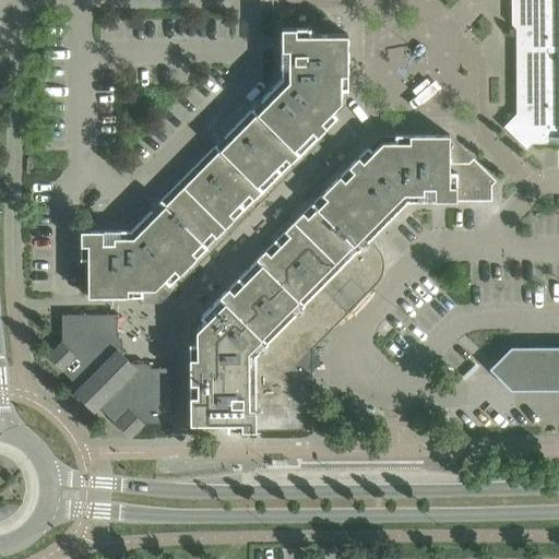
[(558,0),(511,0),(511,24),(516,28),(516,114),(503,127),(526,149),(532,144),(558,143),(558,0)]
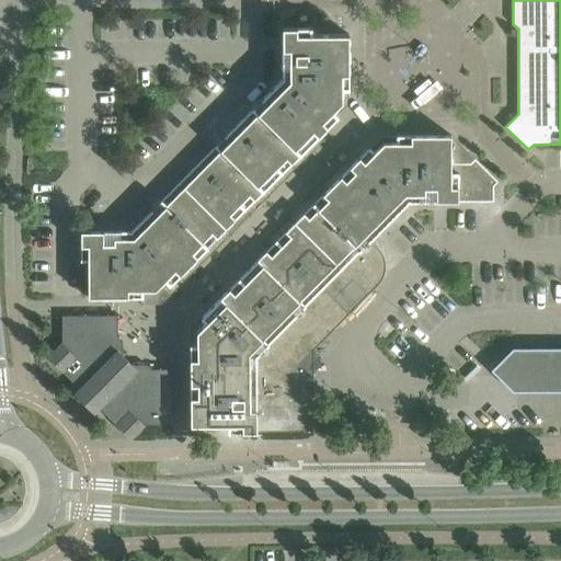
[(342,102),(342,89),(350,89),(348,34),(311,34),(311,27),(283,27),(283,77),(266,94),(136,226),(130,230),(81,231),(81,260),(88,260),(89,297),(144,297),(144,290),(156,289),(158,288),(162,293),(310,145),(339,115),(333,111),(342,102)]
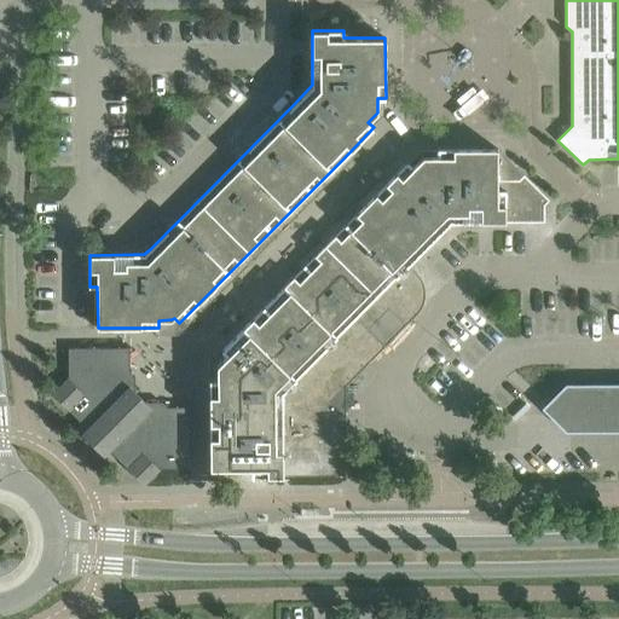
[(498,151),(498,149),(496,149),(479,149),(479,150),(469,150),(469,149),(467,149),(467,150),(440,150),(440,149),(438,149),(438,150),(421,151),(409,162),(408,162),(223,350),(227,354),(218,365),(218,379),(209,379),(210,469),(252,468),(252,475),(346,475),(346,387),(417,314),(420,311),(422,307),(424,302),(426,298),(426,293),(424,287),(423,282),(421,277),(417,273),(409,265),(451,223),(545,223),(550,200),(501,151),(498,151)]
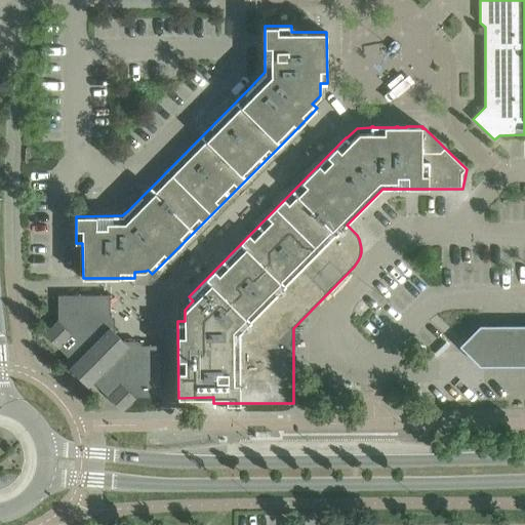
[(58,321),(45,334),(58,348),(64,342),(114,393),(110,398),(122,411),(135,398),(162,398),(161,346),(128,346),(111,327),(111,295),(58,295),(58,321)]
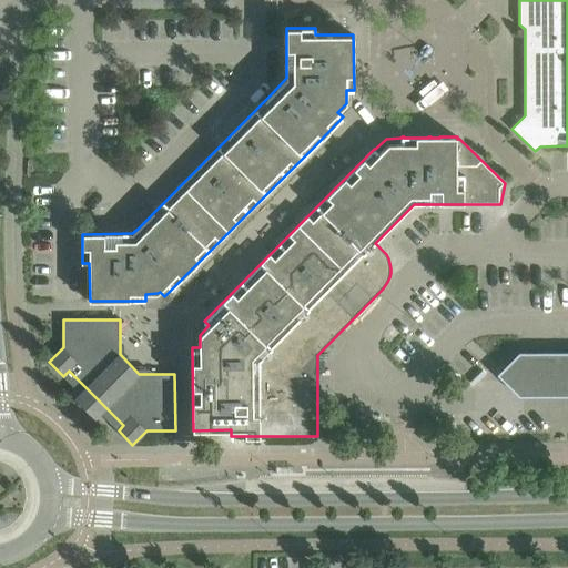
[(567,356),(519,357),(499,377),(518,399),(567,399),(567,356)]
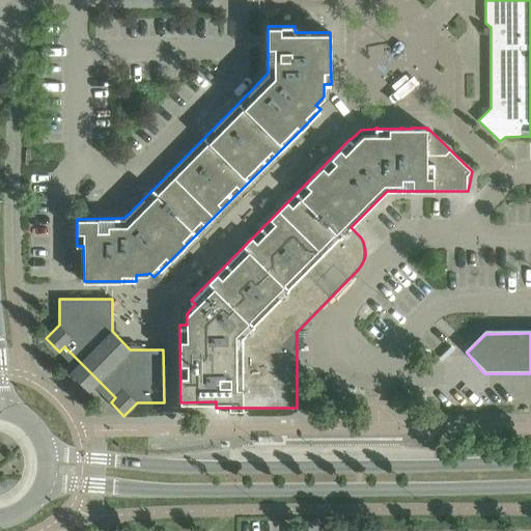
All buildings are outlined.
